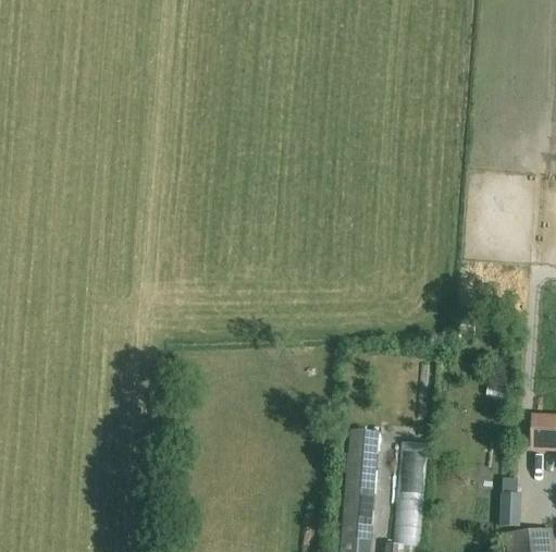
[(477,319),(460,318),(460,328),(476,329),(477,319)]
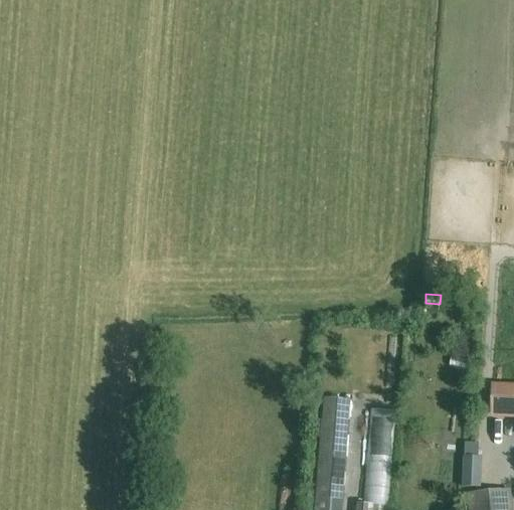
[(513,382),(491,382),(490,412),(513,412),(513,382)]
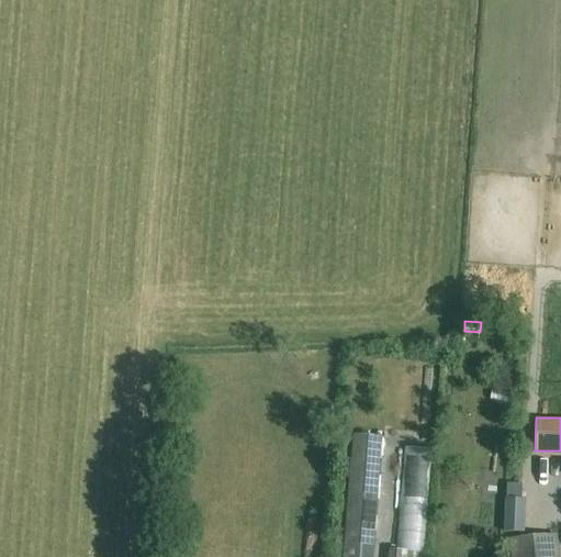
[(344,556),(428,556),(429,550),(391,548),(390,556),(373,556),(382,434),(354,432),(344,556)]
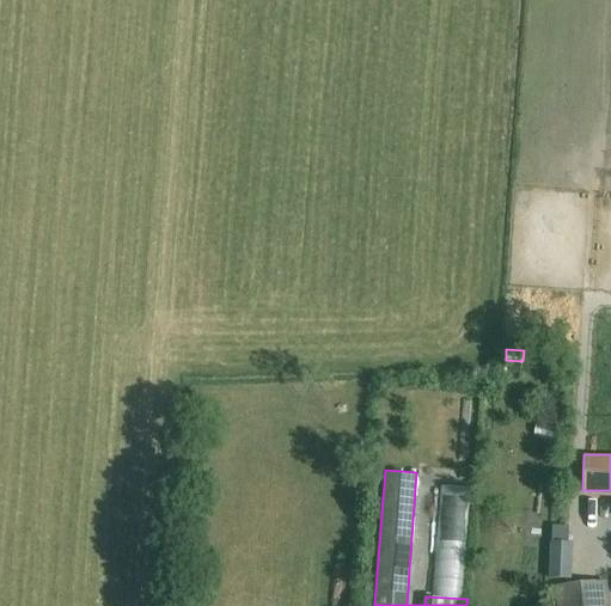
[(586,540),(610,540),(610,490),(586,491),(586,540)]
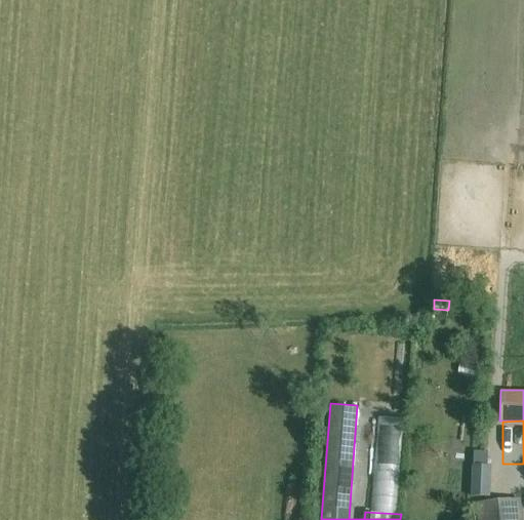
[(474,461),(472,491),(491,492),(492,462),(474,461)]
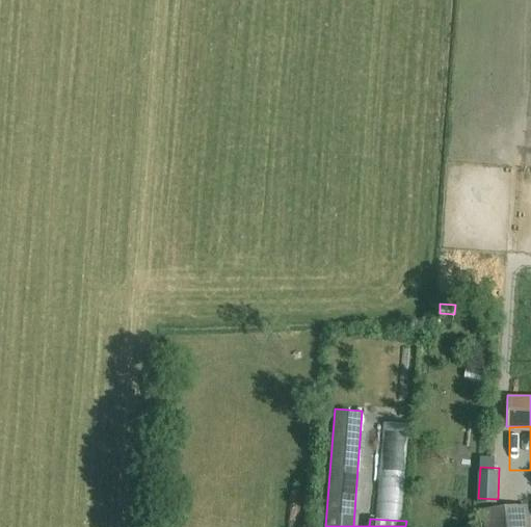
[(530,526),(529,517),(528,502),(484,507),(485,526),(530,526)]
